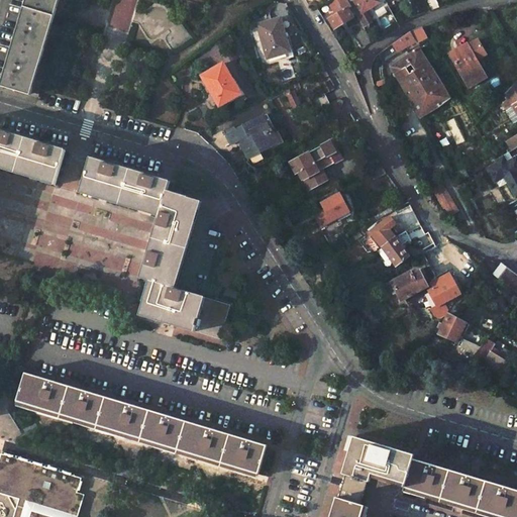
[(26,0),(24,7),(50,15),(55,0),(26,0)]
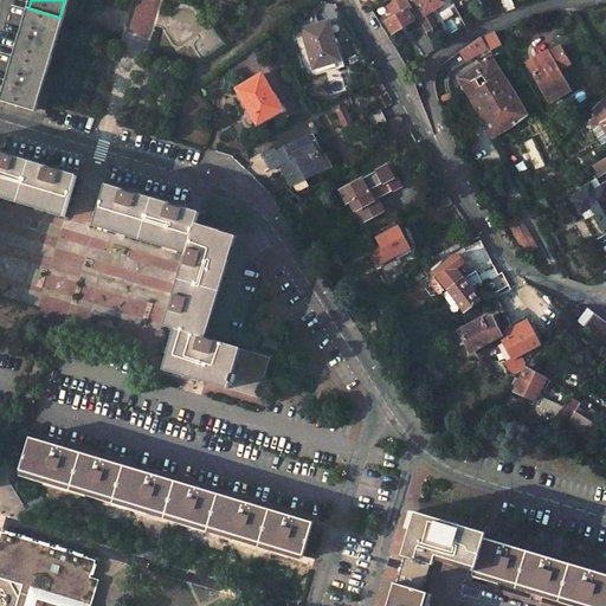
[(395,15),(385,23),(392,34),(416,20),(408,10),(412,7),(408,0),(407,0),(391,0),(395,7),(394,13),(395,15)]
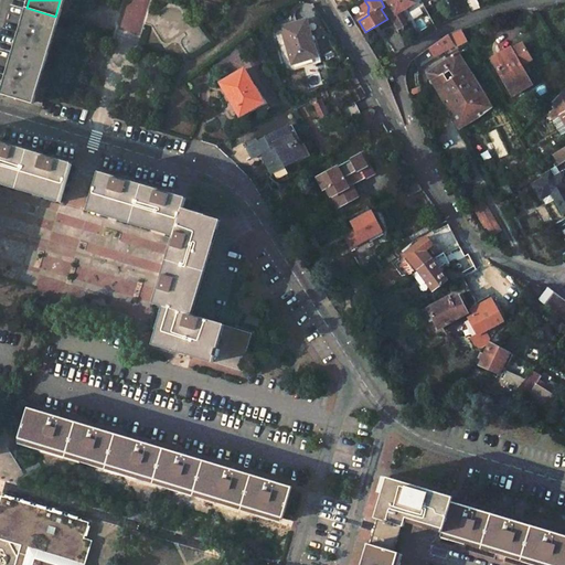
[(381,0),(384,7),(397,30),(407,24),(401,12),(415,3),(413,0),(381,0)]
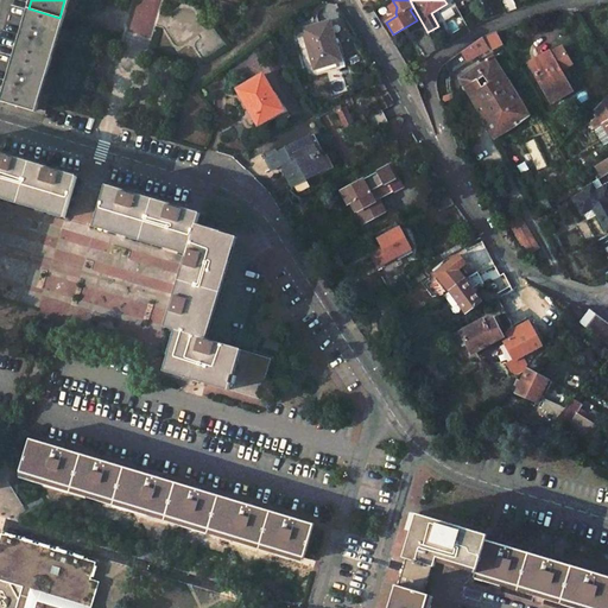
[(502,0),(508,13),(518,10),(512,0),(502,0)]
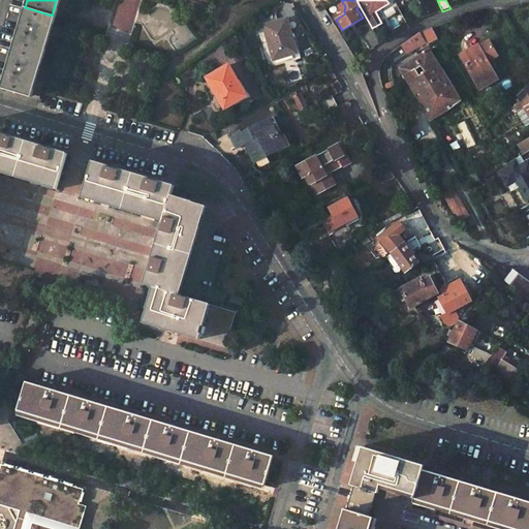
[(52,16),(25,7),(12,48),(39,56),(50,22),(52,16)]
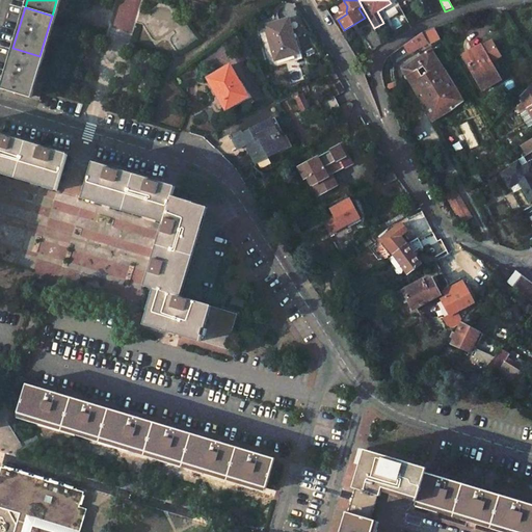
[(265,23),(274,60),(299,53),(289,16),(265,23)]
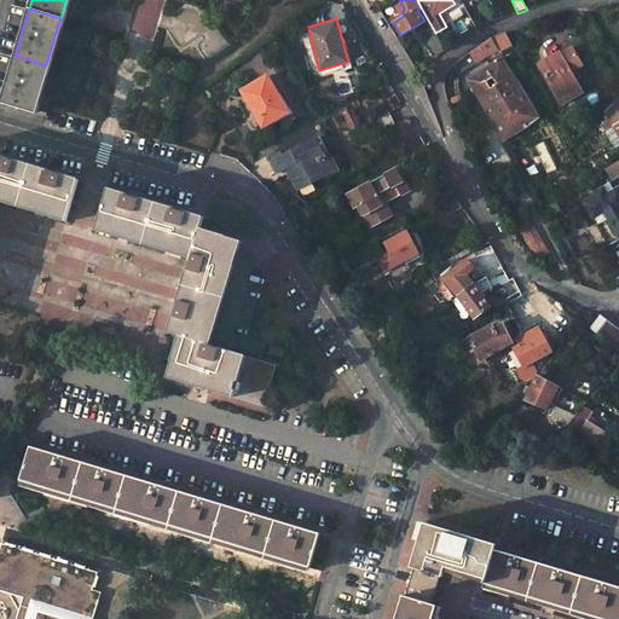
[(491,39),(463,59),(468,68),(512,45),(505,34),(491,39)]
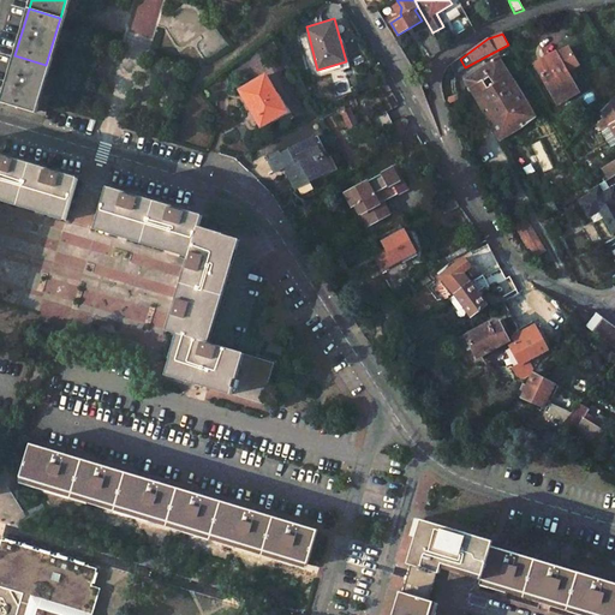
[(442,49),(435,36),(425,42),(433,55),(442,49)]
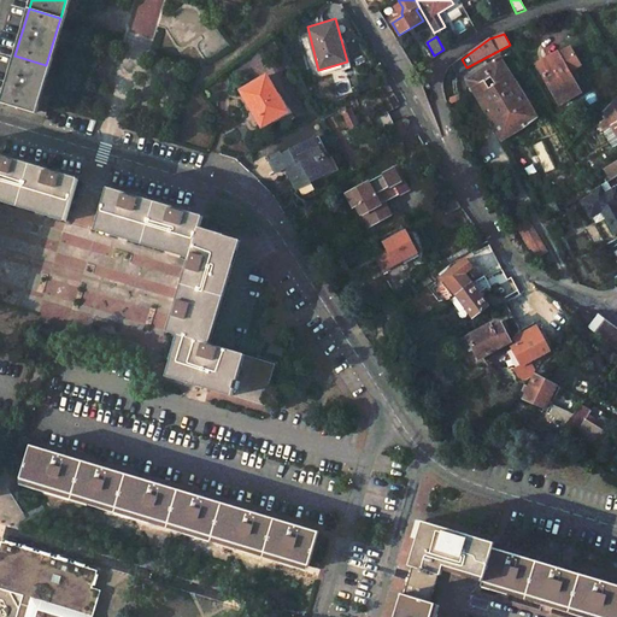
[(570,47),(558,53),(568,71),(580,65),(570,47)]
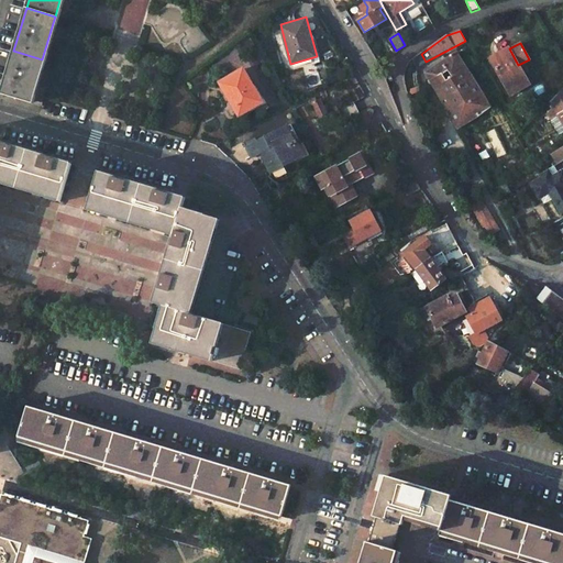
[(489,58),(510,96),(529,85),(518,65),(509,48),(508,47),(489,58)]
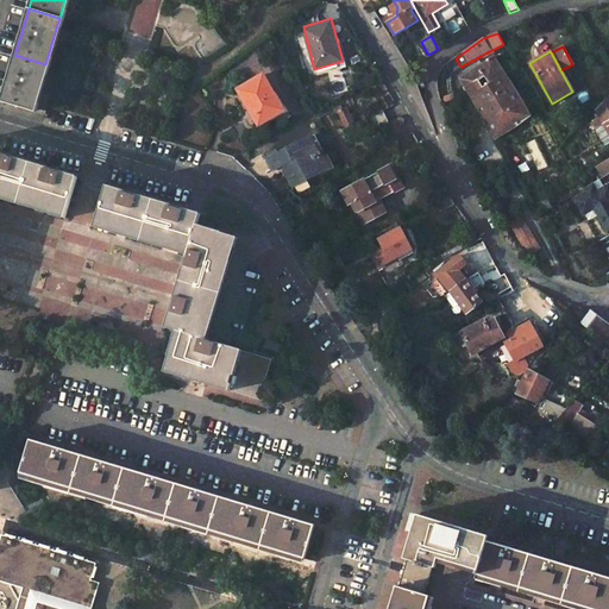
[(45,64),(14,55),(1,101),(32,111),(45,64)]
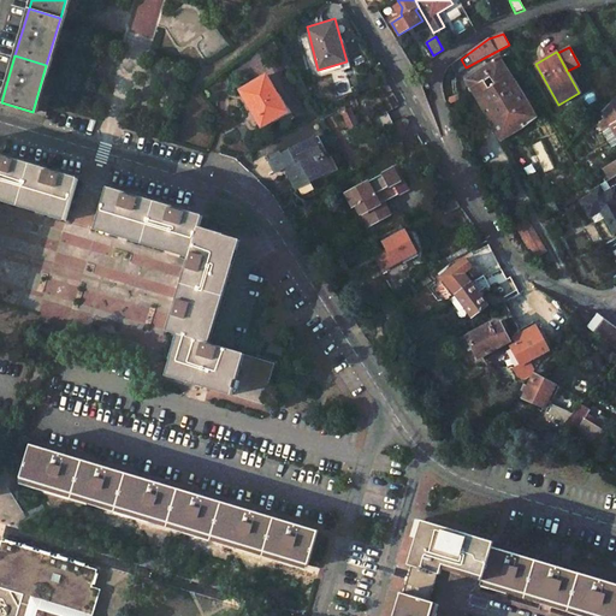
[(501,59),(467,80),(501,138),(535,117),(501,59)]
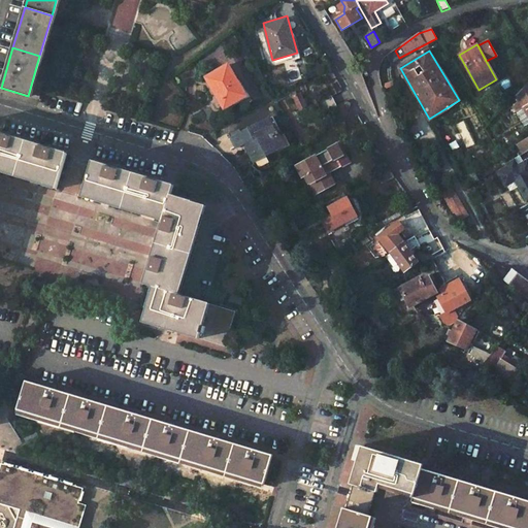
[(245,95),(228,64),(205,77),(223,107),(245,95)]
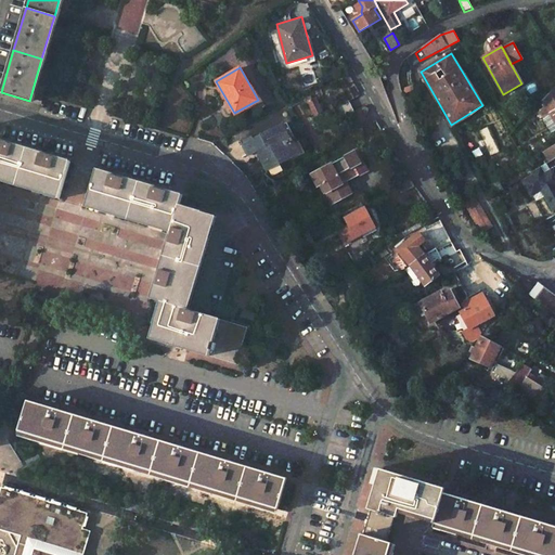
[(554,86),(542,100),(554,120),(554,86)]
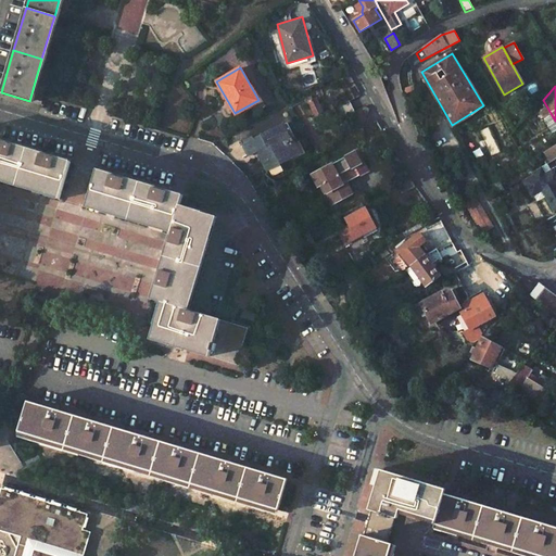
[(316,99),(310,101),(318,119),(325,116),(316,99)]
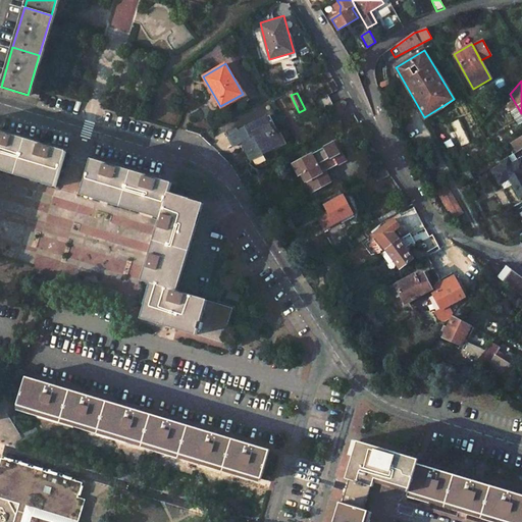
[(327,96),(314,103),(320,112),(332,105),(327,96)]
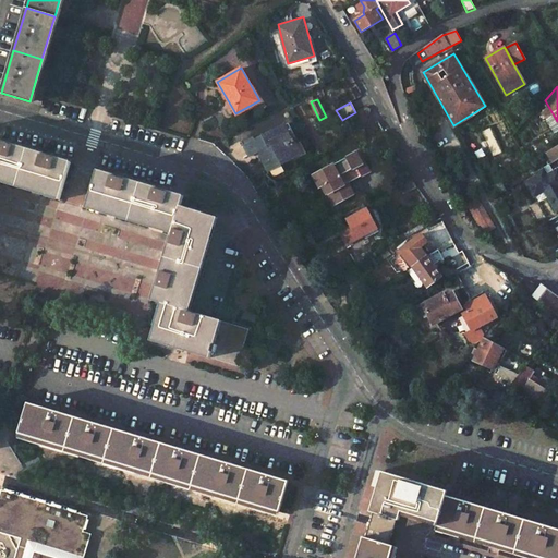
[(302,152),(288,122),(280,126),(288,141),(292,138),(293,141),(291,142),(298,154),(302,152)]
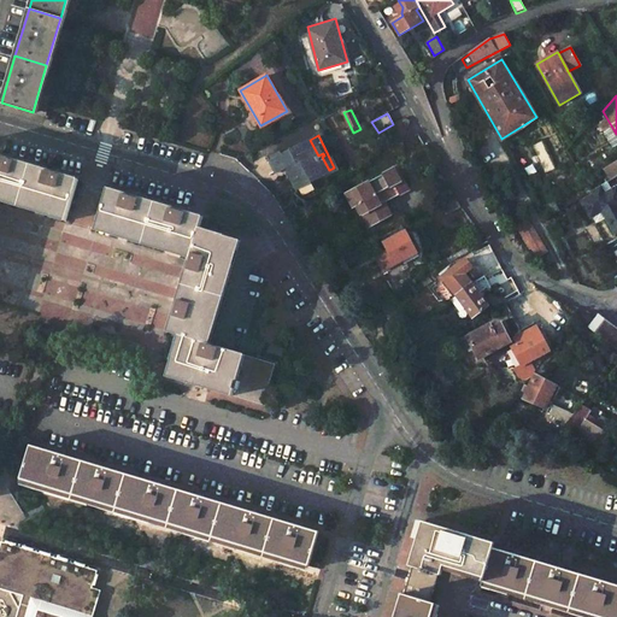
[(286,166),(295,188),(329,170),(322,157),(324,156),(323,153),(318,156),(310,140),(269,160),(274,172),(286,166)]
